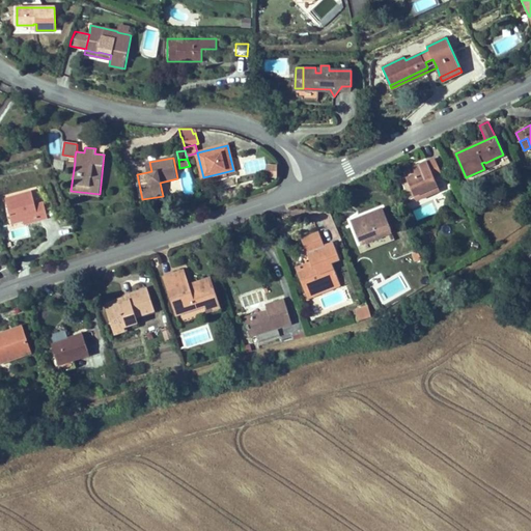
[(414,196),(438,186),(435,177),(442,174),(435,159),(427,162),(426,161),(419,164),(420,168),(414,171),(415,173),(401,179),(408,194),(413,192),(414,196)]
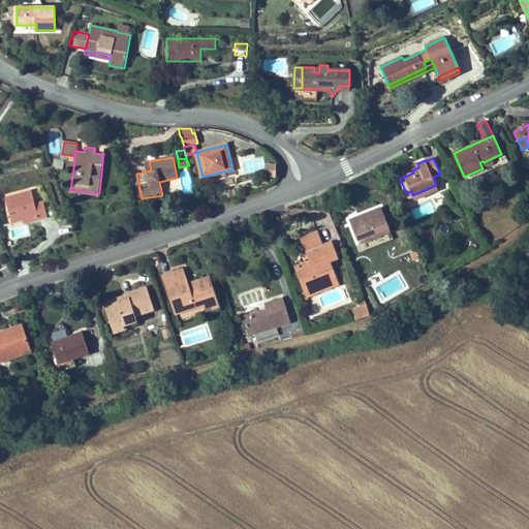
[(492,158),(484,162),(483,161),(479,162),(481,166),(493,162),(492,158)]
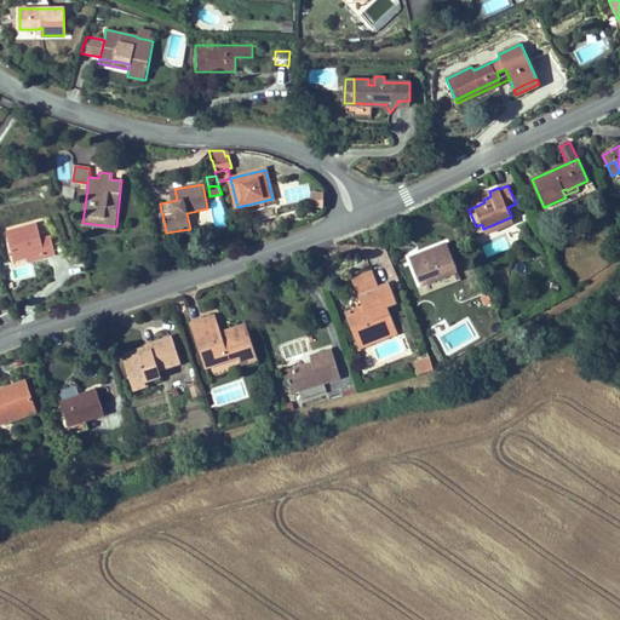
[(322,193),(313,193),(313,206),(313,207),(322,208),(322,206),(322,193)]
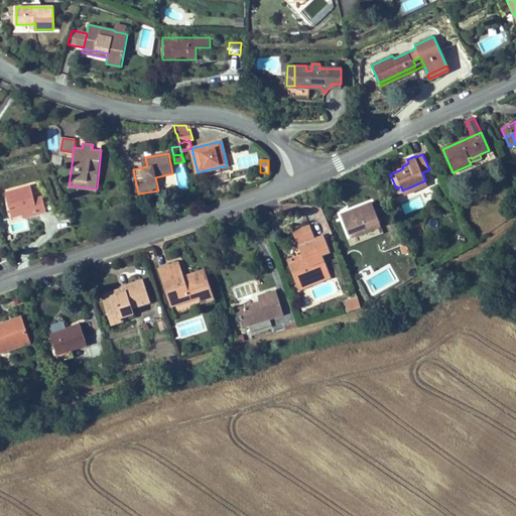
[(471,164),(453,172),(455,176),(473,168),(471,164)]
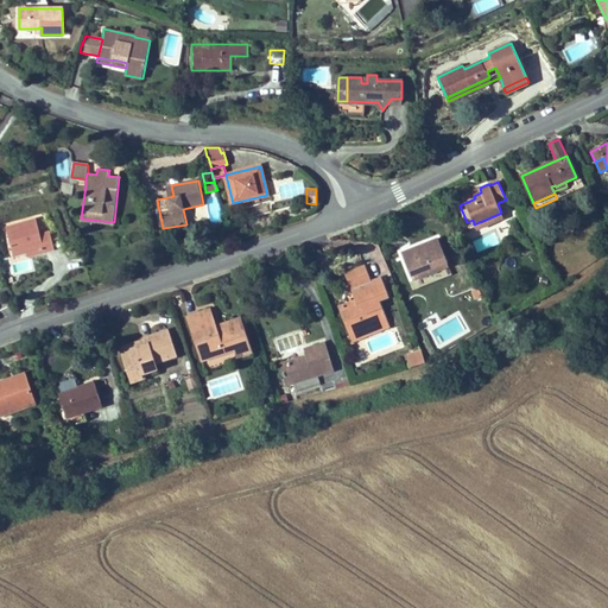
[(460,206),(475,198),(474,196),(458,203),(460,206)]
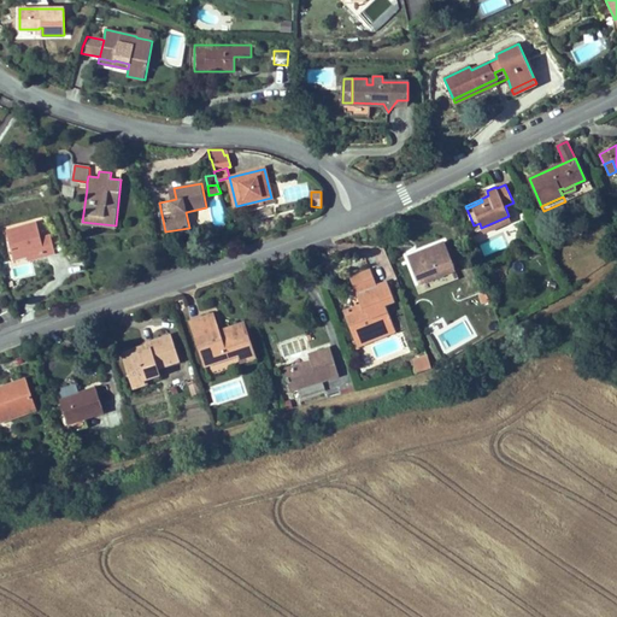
[(481,228),(483,234),(511,222),(509,216),(481,228)]
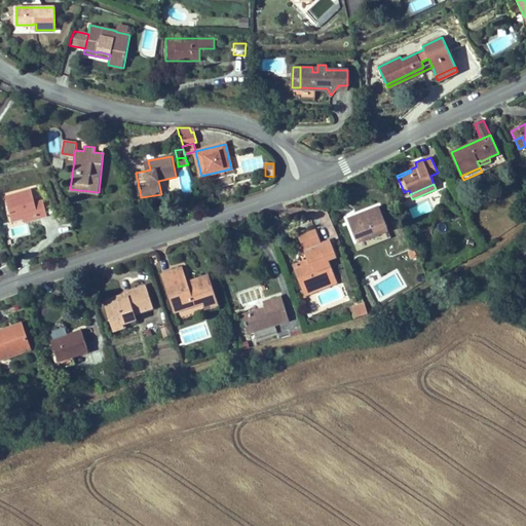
[(35,203),(31,190),(5,196),(11,221),(12,221),(24,218),(37,214),(38,218),(47,216),(43,200),(35,203)]
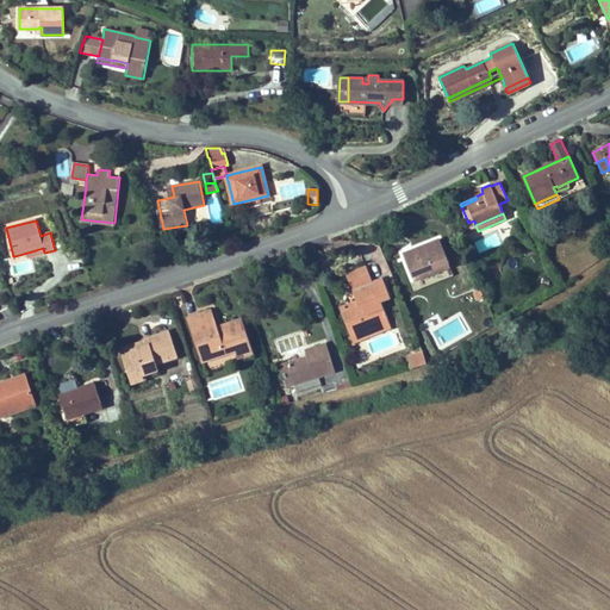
[(450,267),(439,238),(403,253),(415,281),(450,267)]
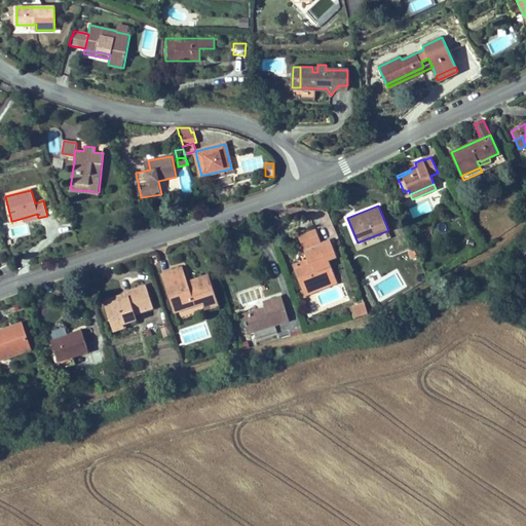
[(314,230),(299,236),(308,260),(310,265),(303,267),(301,263),(294,265),(303,290),(312,287),(313,288),(323,284),(325,288),(336,283),(329,265),(327,266),(325,261),(327,260),(335,257),(332,248),(330,249),(327,241),(321,243),(314,230)]
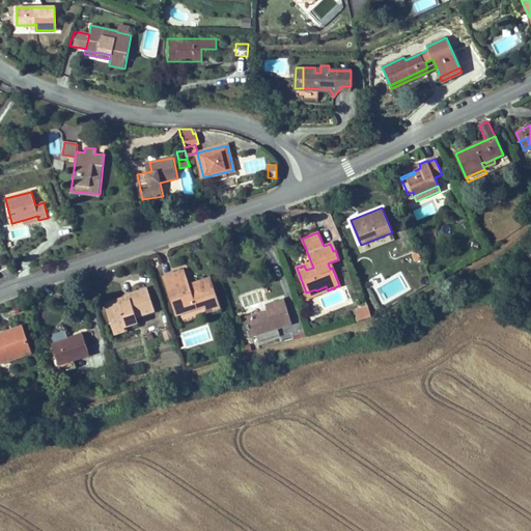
[(188,285),(184,271),(164,277),(176,314),(196,308),(195,305),(204,302),(207,310),(219,307),(210,278),(198,282),(199,285),(189,288),(188,285)]
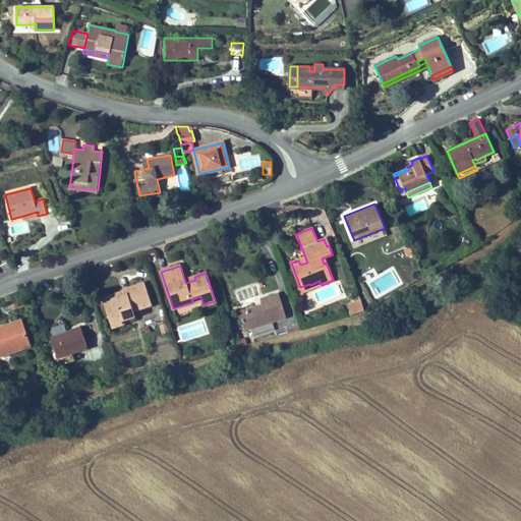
[(320,281),(310,285),(309,284),(300,287),(302,292),(322,285),(320,281)]
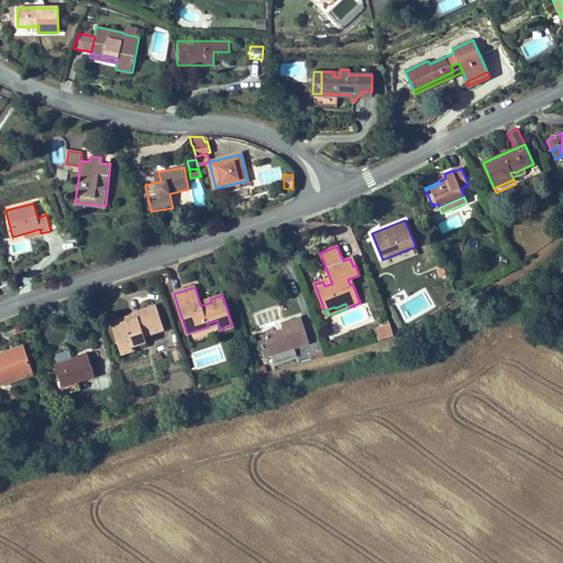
[(155,306),(134,313),(134,315),(136,319),(113,327),(120,345),(129,343),(130,346),(145,342),(143,335),(163,329),(155,306)]
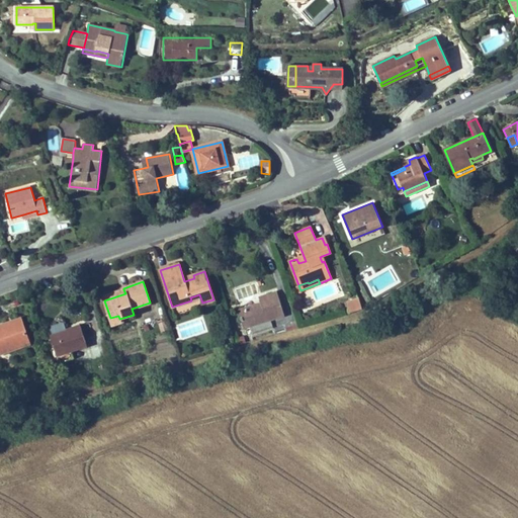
[(123,289),(103,296),(104,300),(125,293),(123,289)]
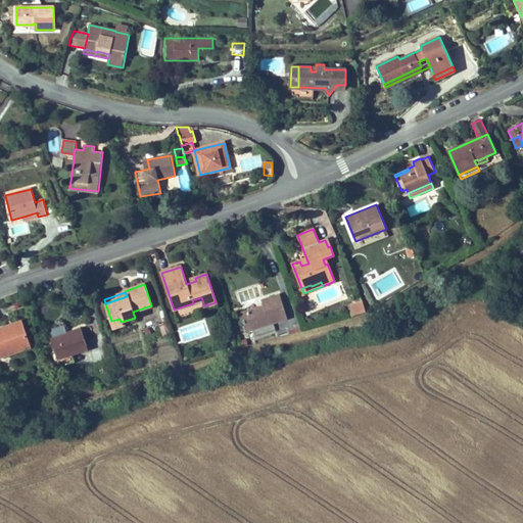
[(265,310),(260,311),(260,307),(241,313),(247,330),(273,323),(287,318),(280,295),(262,300),(264,306),(265,310)]
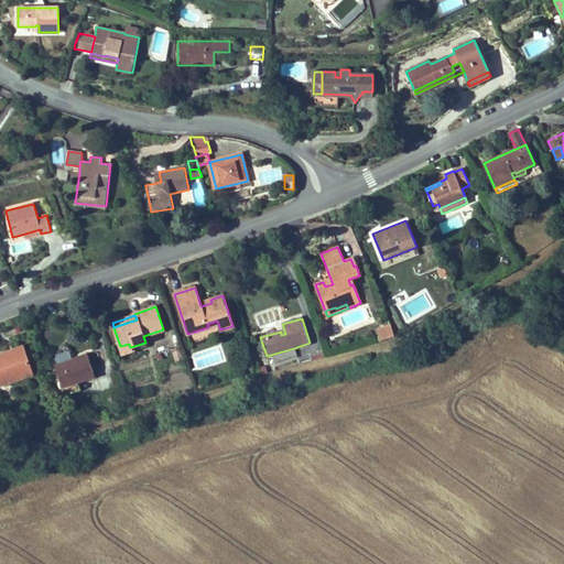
[(208,327),(187,334),(191,344),(210,337),(209,335),(215,334),(216,335),(234,329),(232,326),(220,329),(217,321),(207,324),(208,327)]
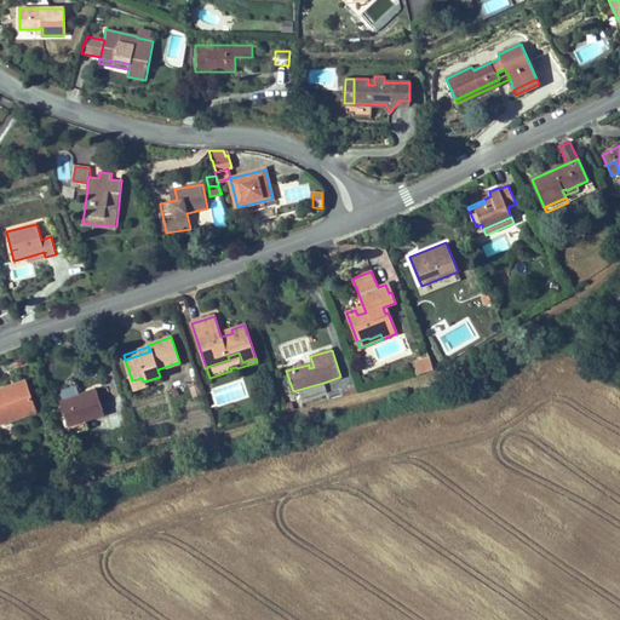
[(435,369),(430,357),(415,362),(420,374),(435,369)]
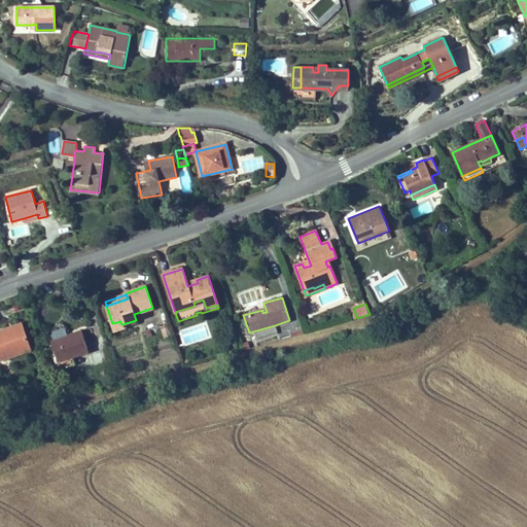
[(121,324),(120,321),(112,323),(114,330),(123,327),(121,324)]
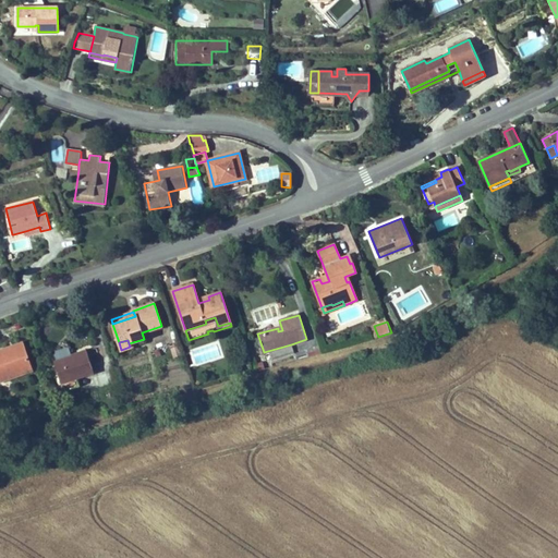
[(23,342),(2,350),(5,358),(9,356),(8,354),(25,349),(23,342)]
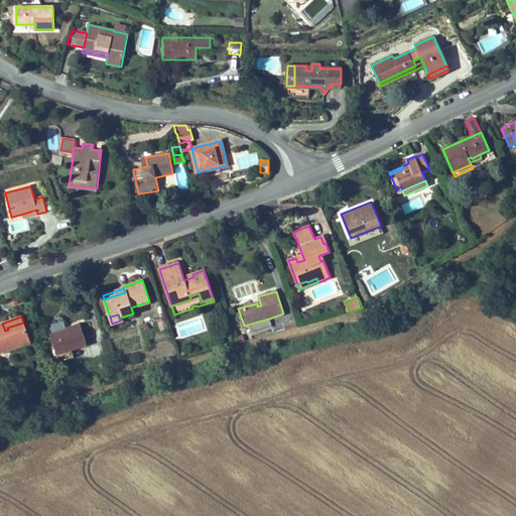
[(244,326),(246,334),(261,329),(262,335),(273,332),(269,318),(244,326)]
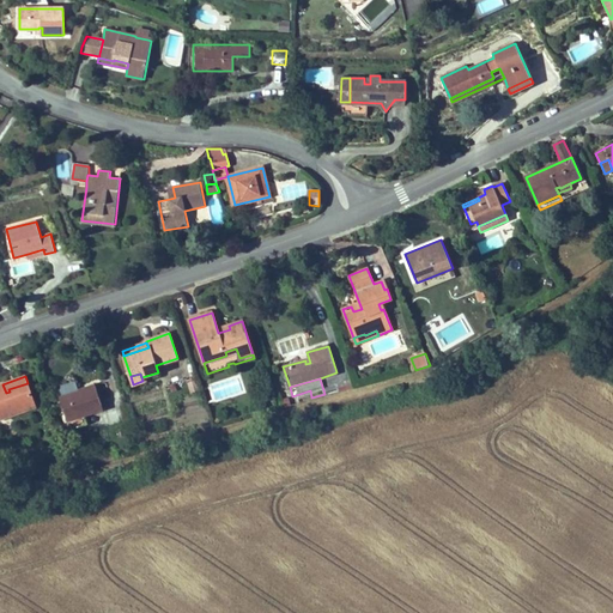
[(28,383),(8,389),(10,392),(6,393),(2,384),(0,384),(0,419),(36,407),(28,383)]
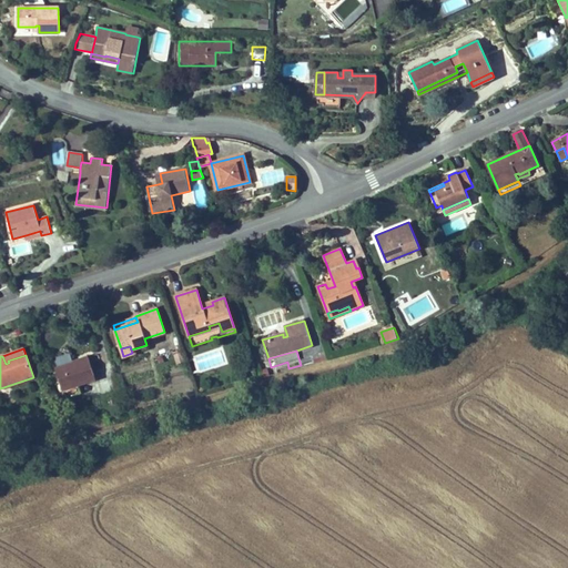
[(72,362),(54,368),(66,398),(81,393),(79,385),(95,379),(88,356),(72,362)]
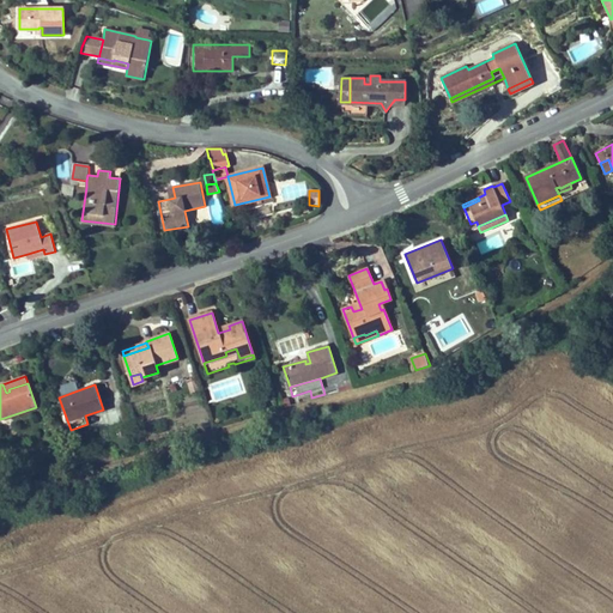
[(77,387),(58,394),(59,398),(78,390),(77,387)]
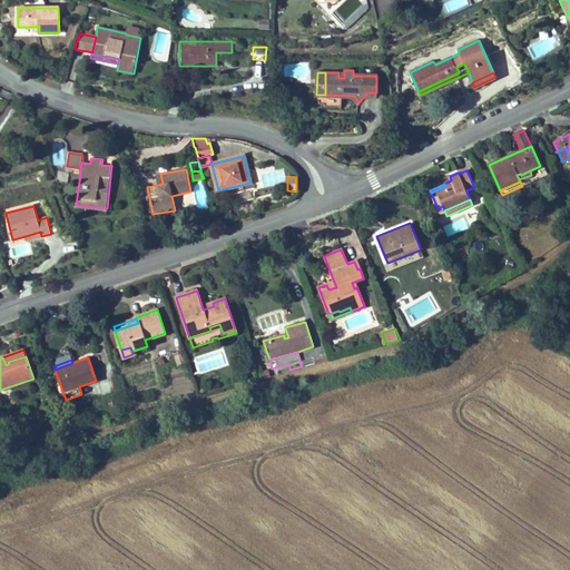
[(95,430),(110,425),(107,418),(91,422),(95,430)]
